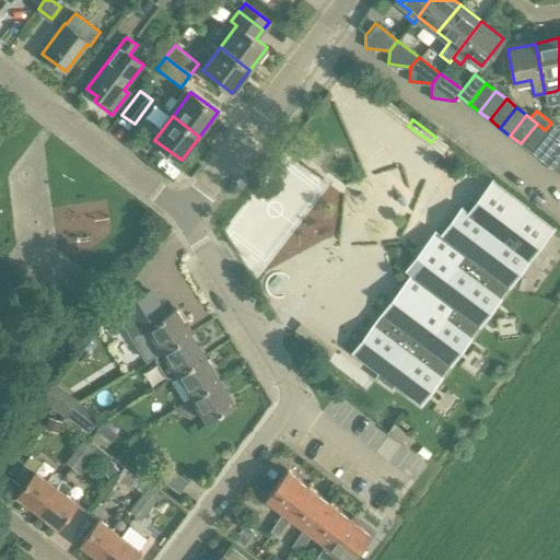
[(559,139),(559,129),(551,123),(545,130),(547,131),(558,140),(559,141),(559,139)]
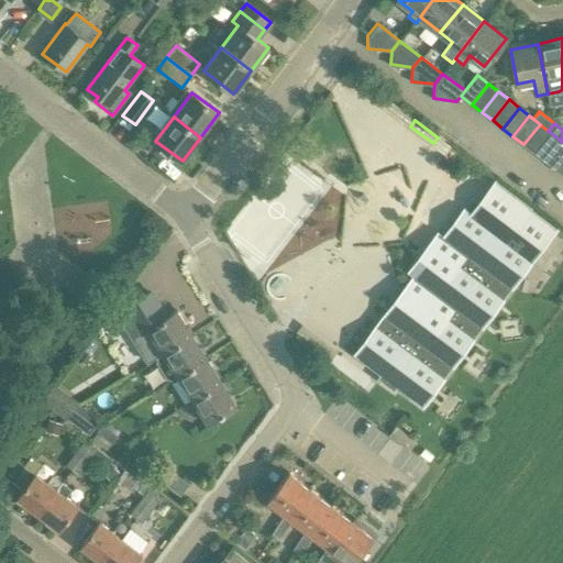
[(523,144),(533,152),(550,132),(548,131),(540,124),(523,144)]
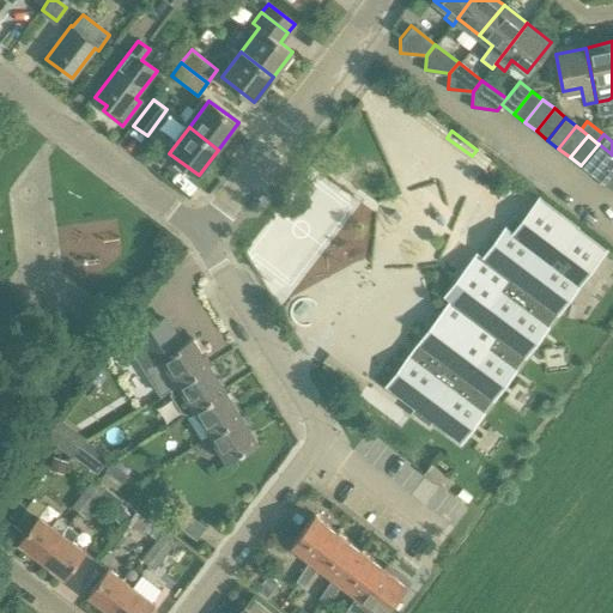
[(581,165),(593,175),(611,153),(599,144),(581,165)]
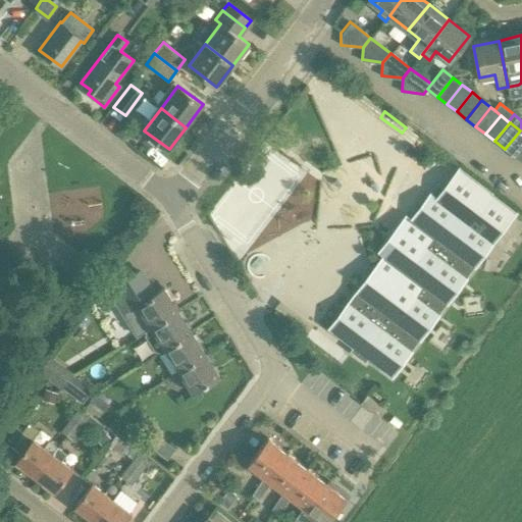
[(505,149),(514,156),(521,146),(521,132),(520,131),(505,149)]
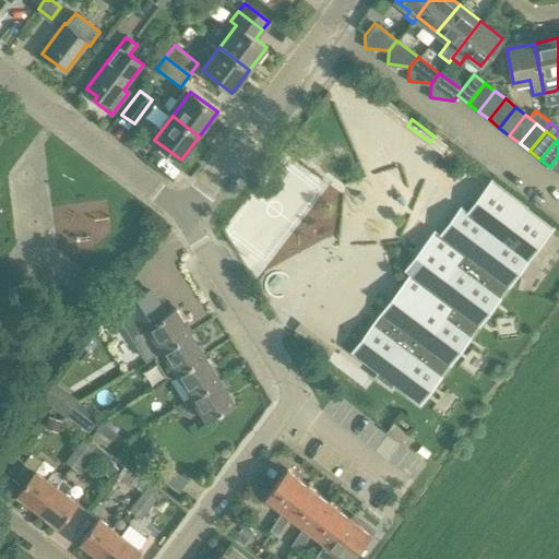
[(352,351),(351,352),(377,371),(375,376),(391,388),(393,384),(420,404),(420,403),(420,402),(440,376),(441,376),(442,375),(441,375),(449,365),(450,365),(449,364),(470,336),(471,337),(472,336),(471,335),(478,325),(479,326),(479,325),(478,324),(499,297),(500,298),(501,297),(500,296),(508,286),(509,287),(510,286),(509,285),(528,259),(530,260),(531,259),(530,258),(552,227),(554,228),(554,227),(527,207),(528,206),(491,178),(490,179),(491,180),(468,212),(461,206),(460,206),(461,207),(441,234),(435,229),(433,230),(435,230),(406,269),(405,269),(404,270),(411,274),(353,352),(352,351)]
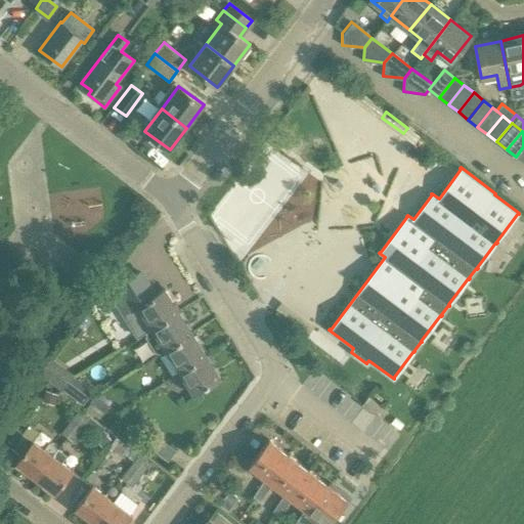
[(140,272),(111,292),(138,336),(151,326),(178,310),(165,289),(155,296),(140,272)]
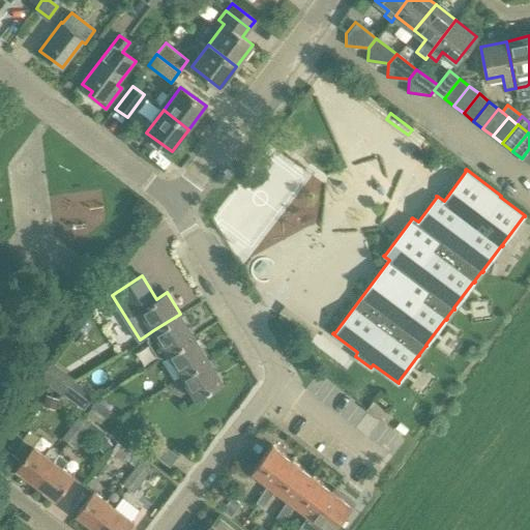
[(150,335),(149,341),(158,356),(164,357),(168,354),(168,353),(195,336),(180,314),(153,330),(154,332),(150,335)]
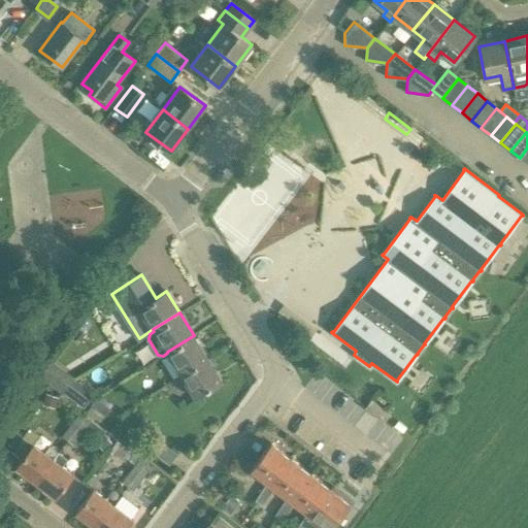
[(194,335),(167,352),(167,353),(180,373),(207,357),(194,335)]
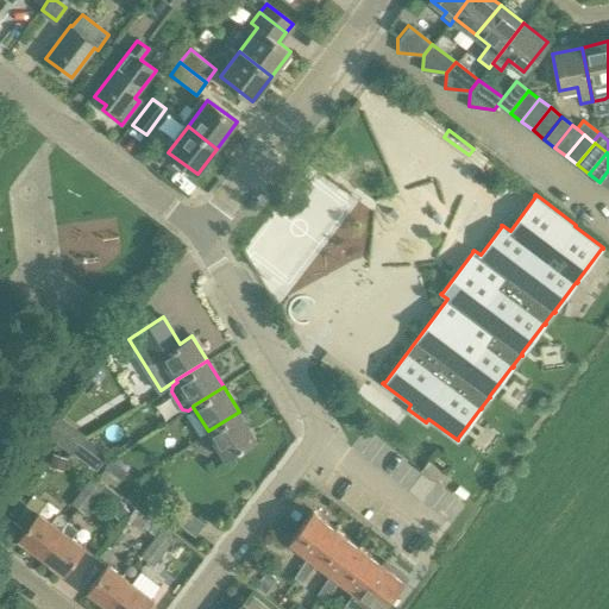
[(239,412),(208,431),(225,457),(256,438),(239,412)]
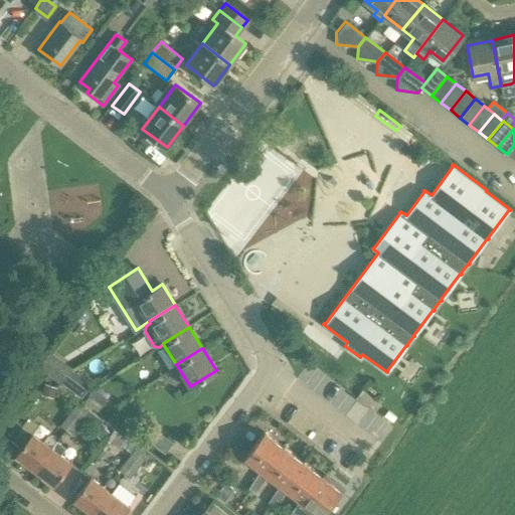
[(89,389),(79,383),(66,374),(61,381),(83,397),(89,389)]
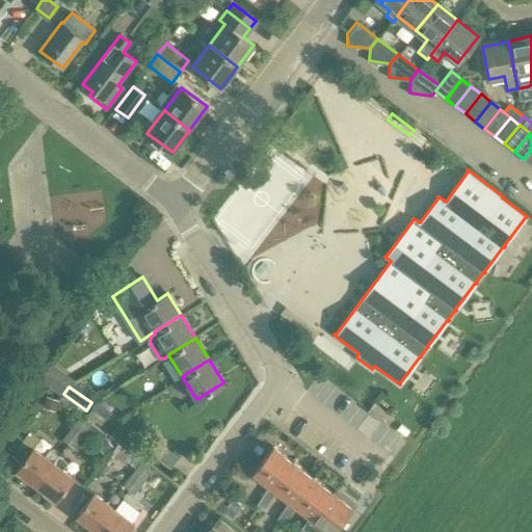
[(91,408),(105,418),(111,410),(98,400),(91,408)]
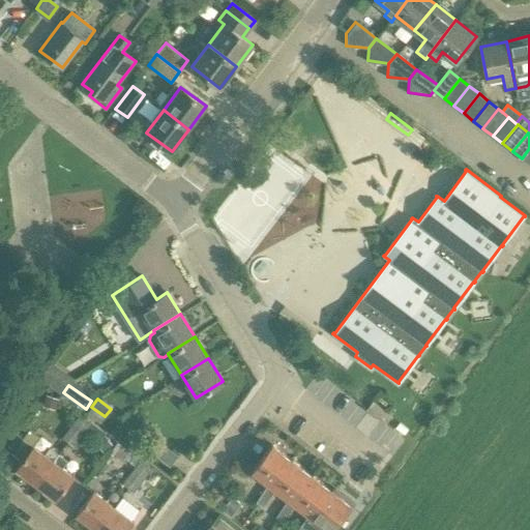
[(366,410),(386,425),(392,417),(373,402),(366,410)]
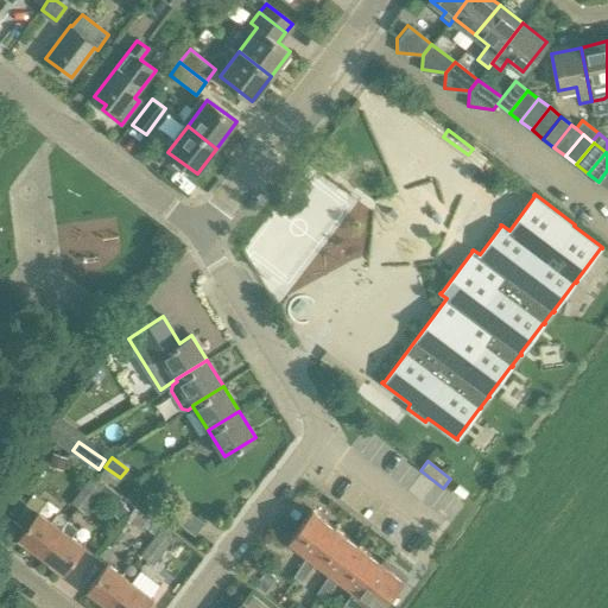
[(93,476),(83,488),(96,499),(102,489),(106,486),(93,476)]
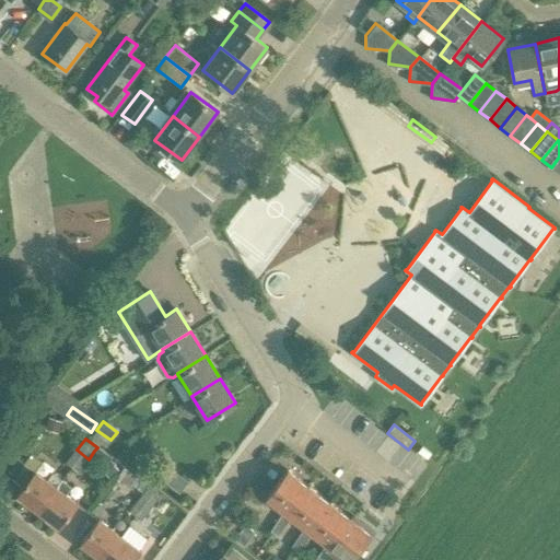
[(422,446),(418,452),(427,458),(431,453),(422,446)]
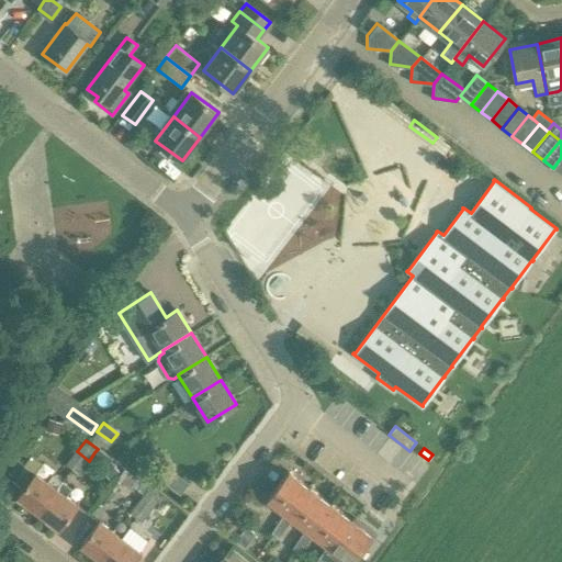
[(79,473),(89,461),(77,451),(67,463),(79,473)]
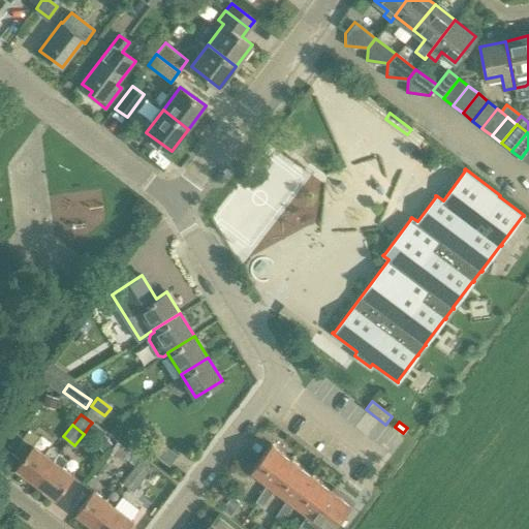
[(169,465),(178,454),(156,438),(149,448),(169,465)]
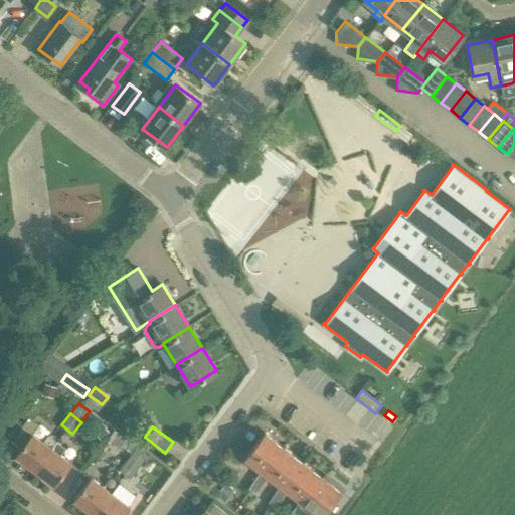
[(32,433),(15,455),(34,469),(56,441),(48,435),(43,441),(32,433)]
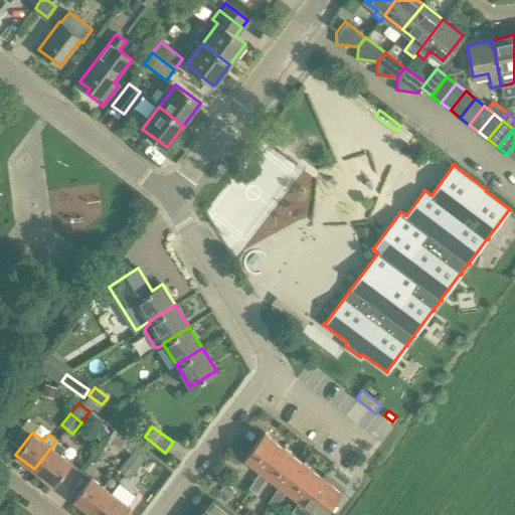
[(285,448),(265,433),(245,458),(261,470),(265,473),(285,448)]
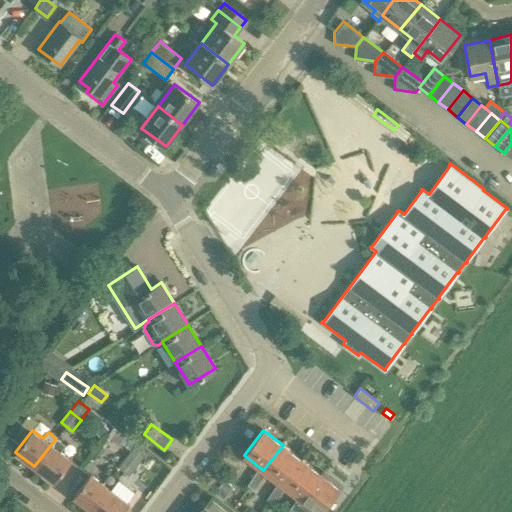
[(65,446),(56,438),(34,466),(54,481),(71,459),(61,452),(65,446)]
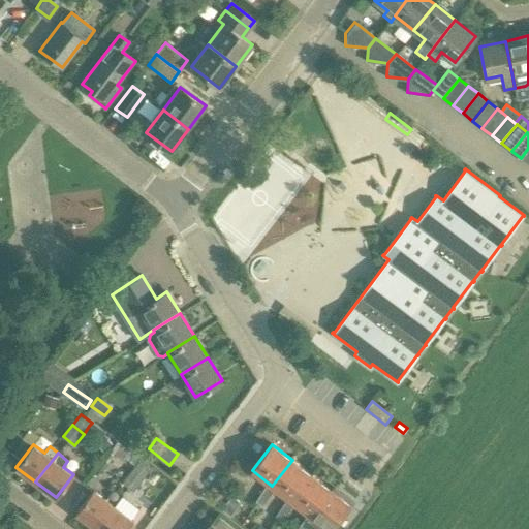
[(136,465),(132,470),(142,478),(151,467),(151,466),(146,463),(141,459),(141,460),(131,453),(127,459),(136,465)]
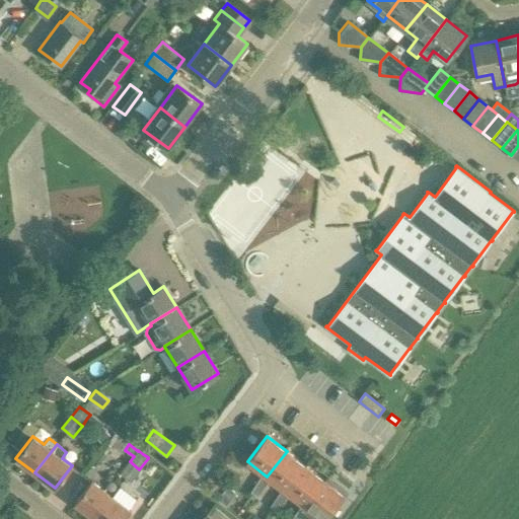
[(256,497),(271,479),(282,489),(286,492),(306,466),(287,451),(267,476),(263,473),(250,493),(256,497)]
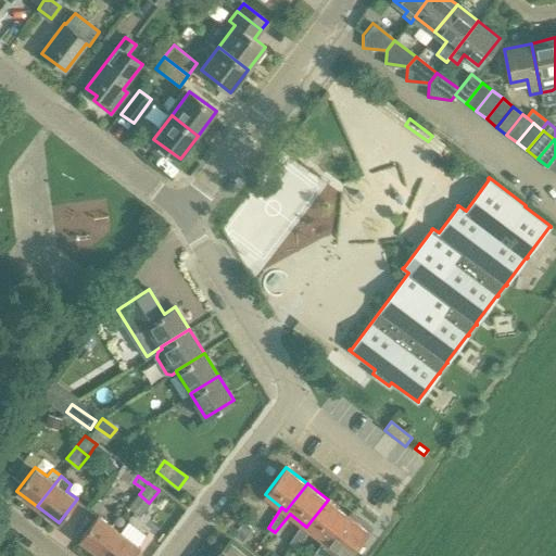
[(149,503),(139,494),(129,506),(135,510),(140,515),(149,503)]
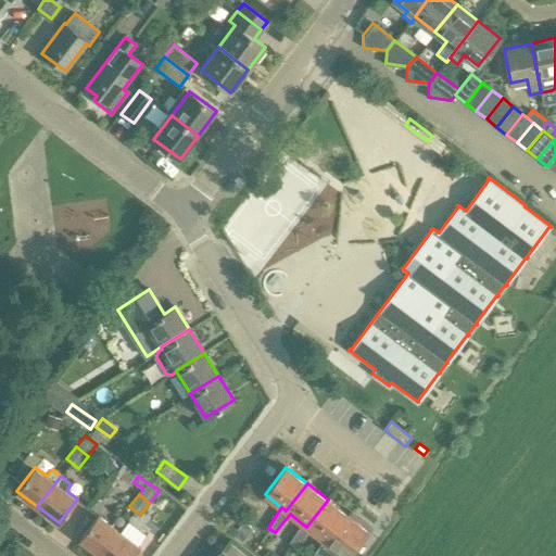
[(295,548),(311,530),(324,540),(327,543),(349,516),(328,500),(306,527),(302,523),(289,543),(295,548)]
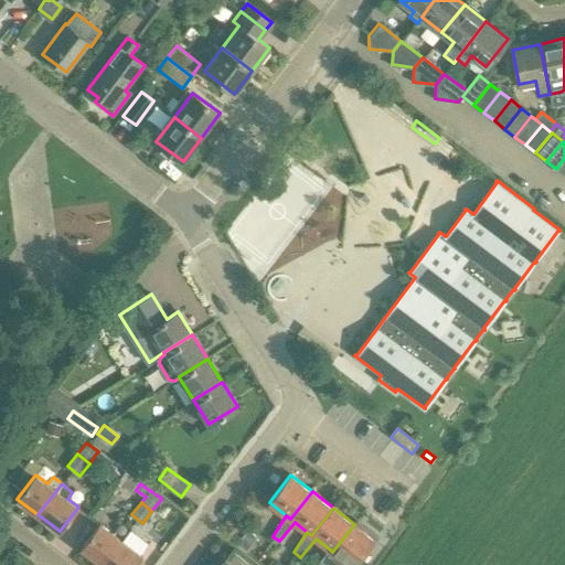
[(81,547),(103,564),(121,540),(99,523),(81,547)]
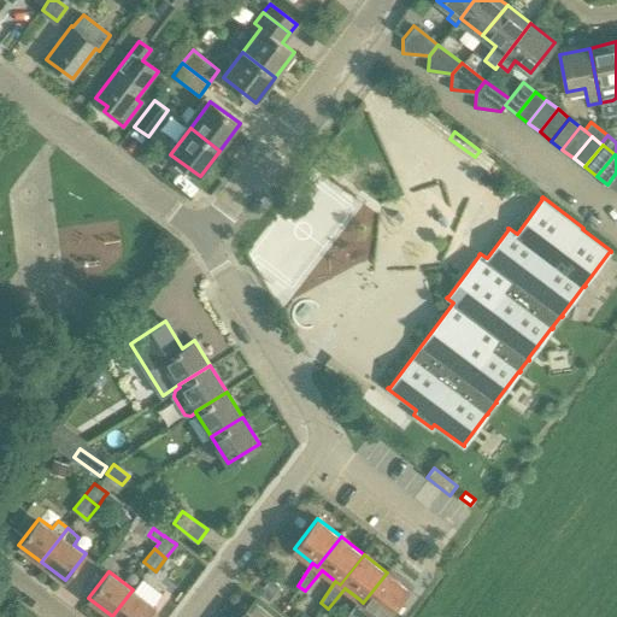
[(359,599),(351,611),(357,616),(388,616),(410,591),(387,573),(363,603),(359,599)]
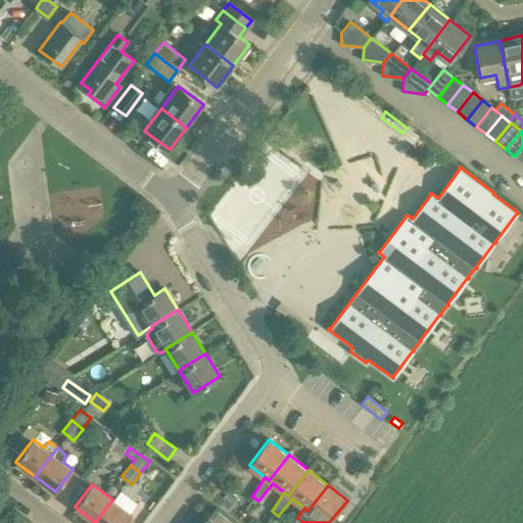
[(219,504),(228,511),(238,497),(229,490),(219,504)]
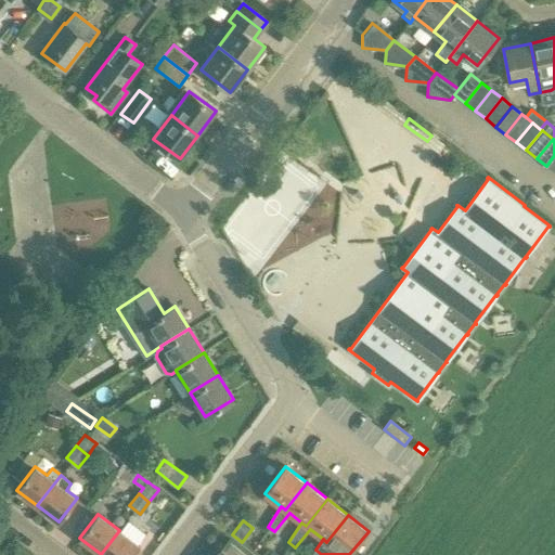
[(133,554),(141,546),(119,530),(101,554),(102,554),(133,554)]
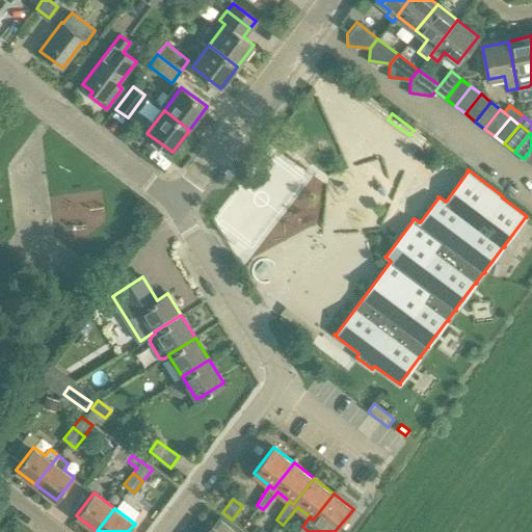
[(220,516),(208,531),(233,531),(236,529),(220,516)]
